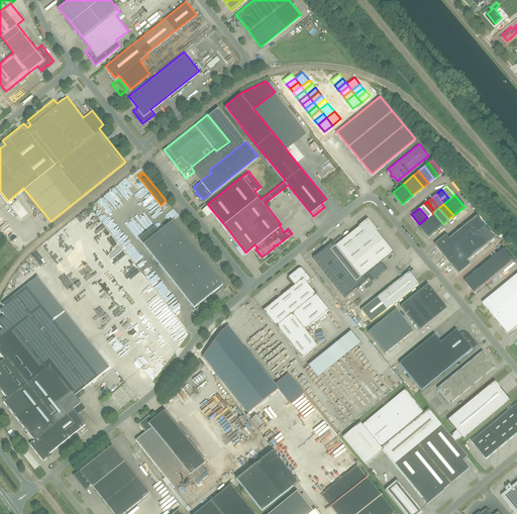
[(433,212),(431,214),(428,216),(438,228),(443,224),(433,212)]
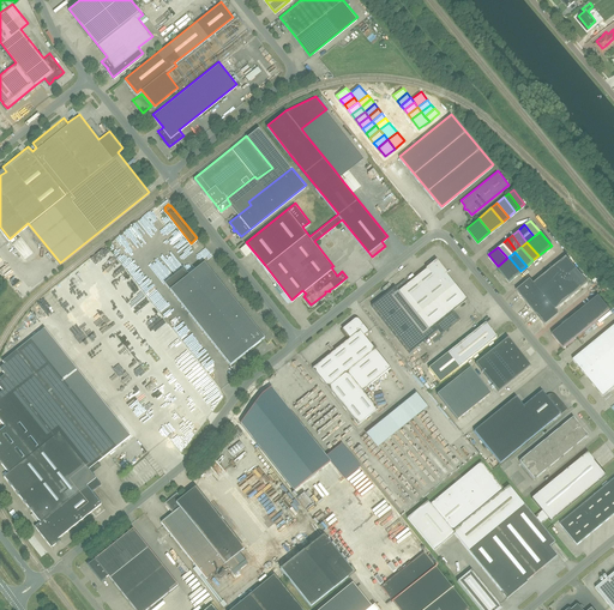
[(567,273),(570,272),(577,266),(566,254),(558,261),(567,273)]
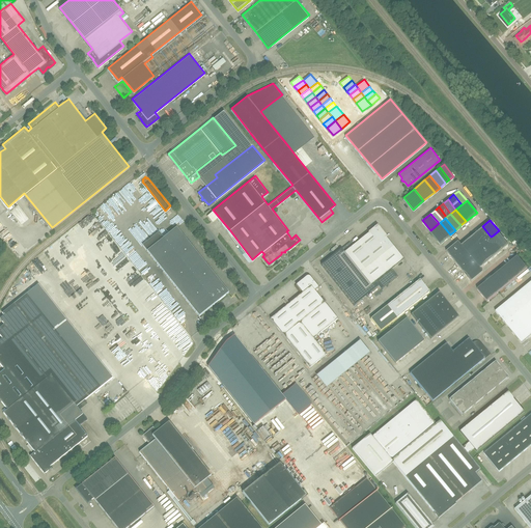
[(379,283),(375,279),(403,256),(386,234),(387,234),(378,222),(368,229),(369,230),(344,250),(341,246),(322,262),(354,303),(379,283)]
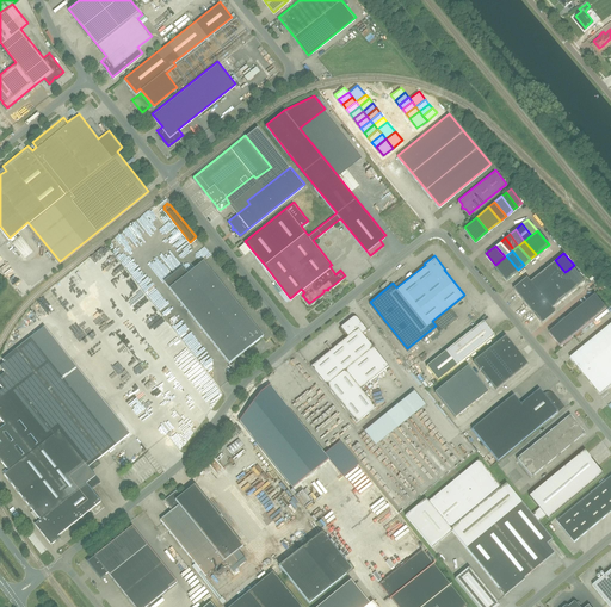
[(506,255),(505,256),(495,265),(507,278),(518,270),(506,255)]
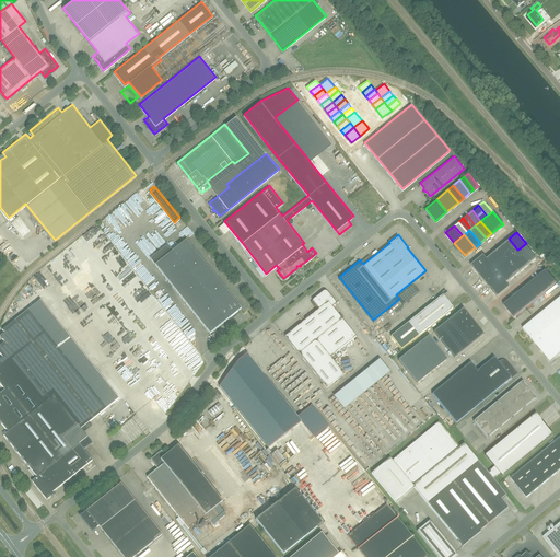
[(241,306),(186,238),(173,248),(167,242),(151,256),(155,262),(155,263),(210,331),(241,306)]
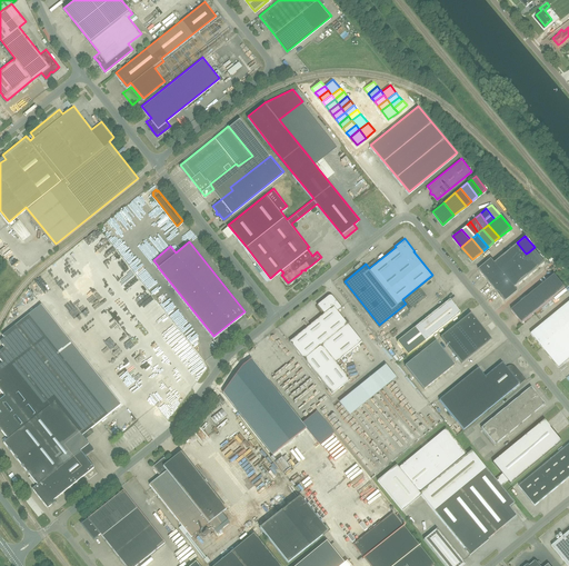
[(521,258),(522,257),(526,254),(517,242),(512,247),(521,258)]
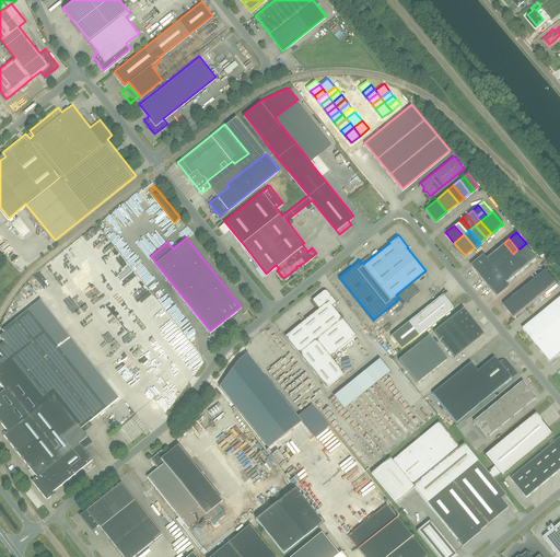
[(123,240),(117,243),(126,254),(131,250),(123,240)]
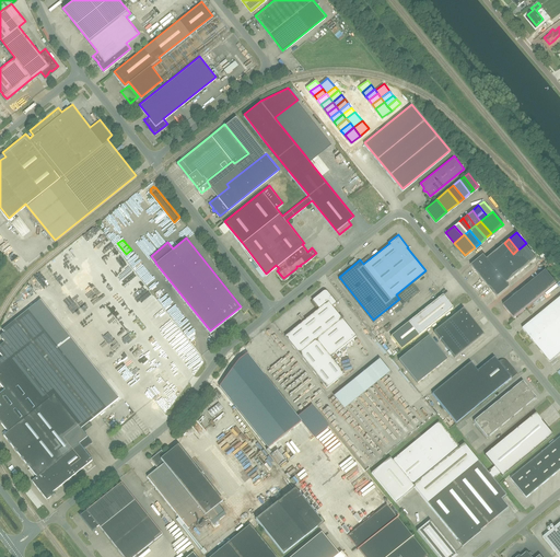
[(513,254),(504,243),(499,246),(509,257),(513,254)]
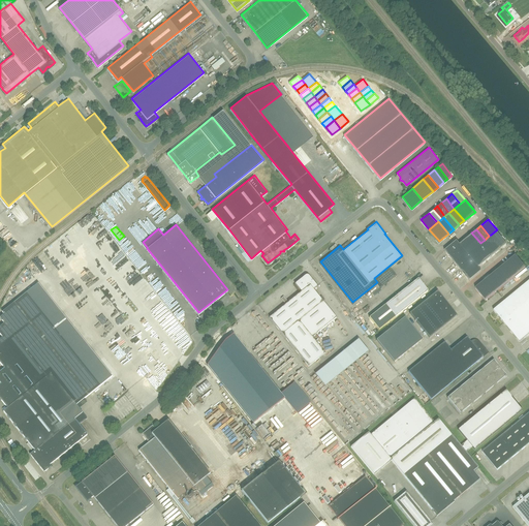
[(491,235),(501,247),(506,242),(497,229),(491,235)]
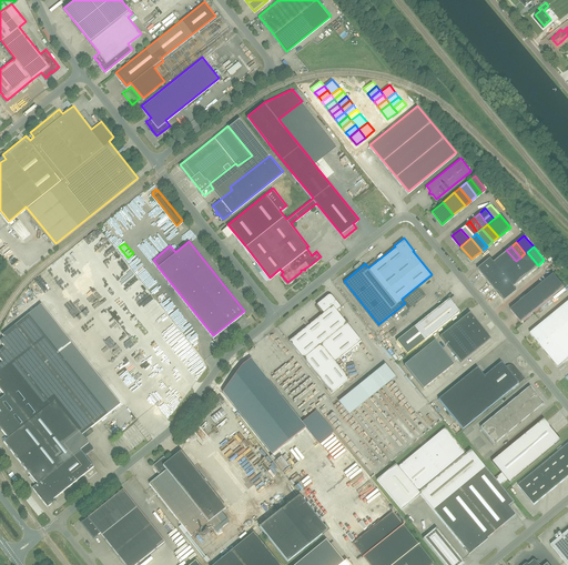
[(516,261),(506,250),(500,255),(509,266),(511,264),(516,261)]
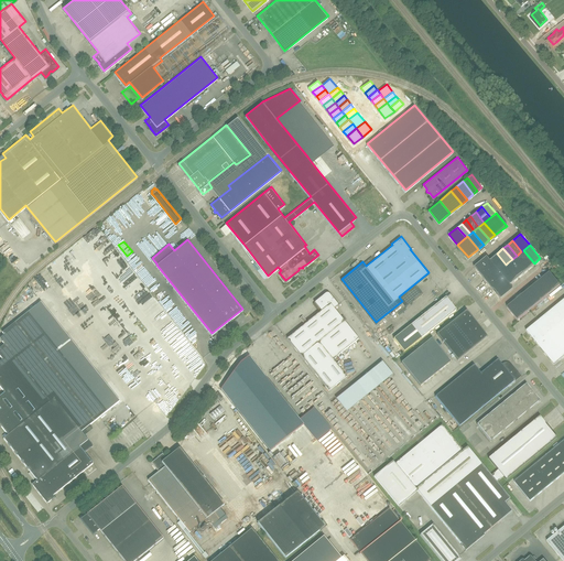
[(518,255),(528,268),(534,263),(523,250),(521,251),(518,255)]
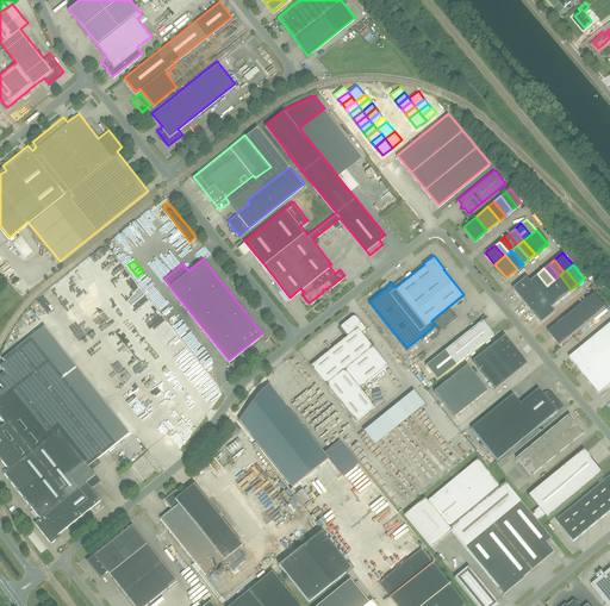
[(540,292),(547,286),(537,274),(530,279),(531,281),(536,286),(540,292)]
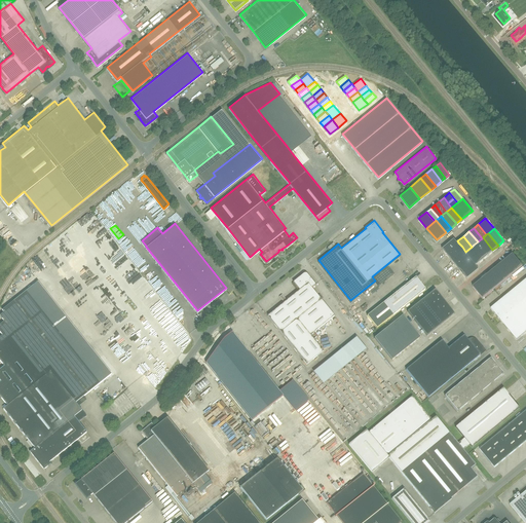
[(442,247),(446,252),(458,243),(457,240),(454,237),(442,247)]
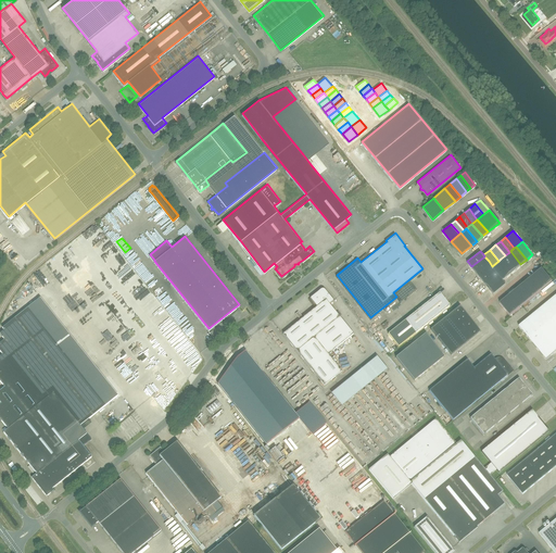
[(509,252),(505,255),(516,268),(520,264),(510,251),(509,252)]
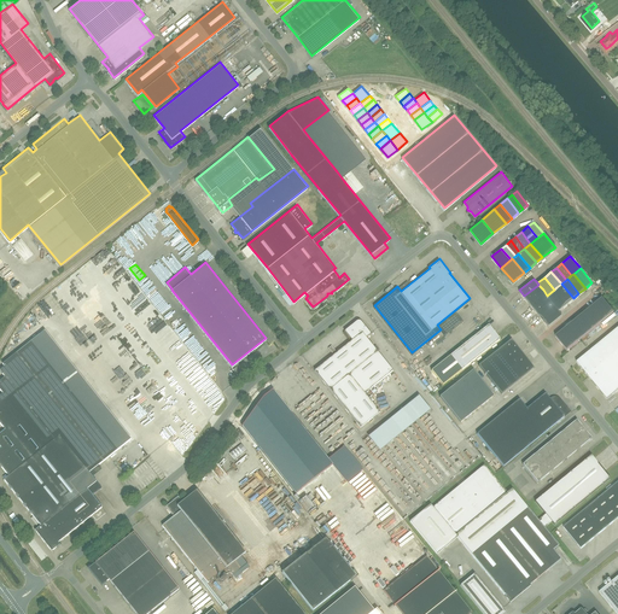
[(557,287),(569,302),(573,298),(561,284),(557,287)]
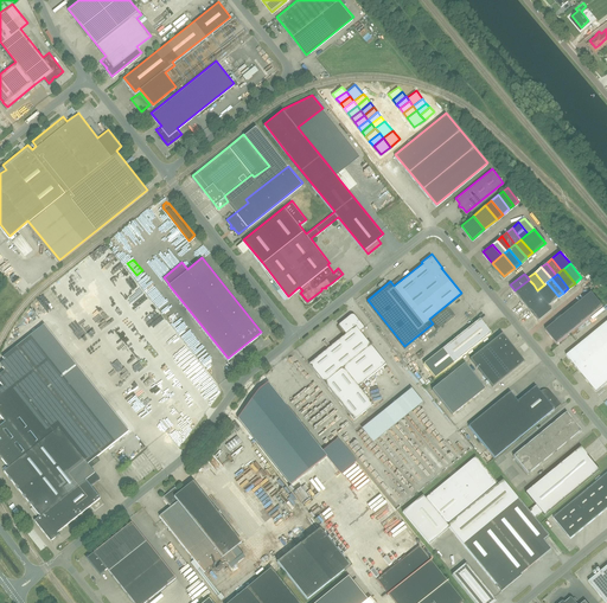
[(529,280),(515,290),(519,296),(534,284),(529,280)]
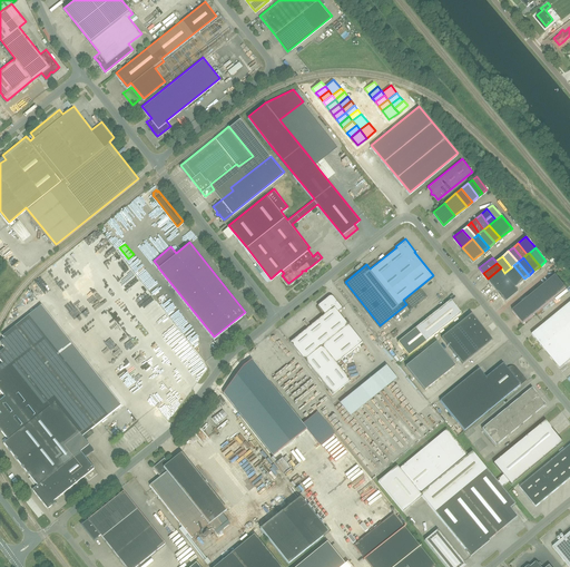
[(504,273),(505,273),(510,279),(514,284),(516,285),(524,279),(513,265),(511,267),(504,273)]
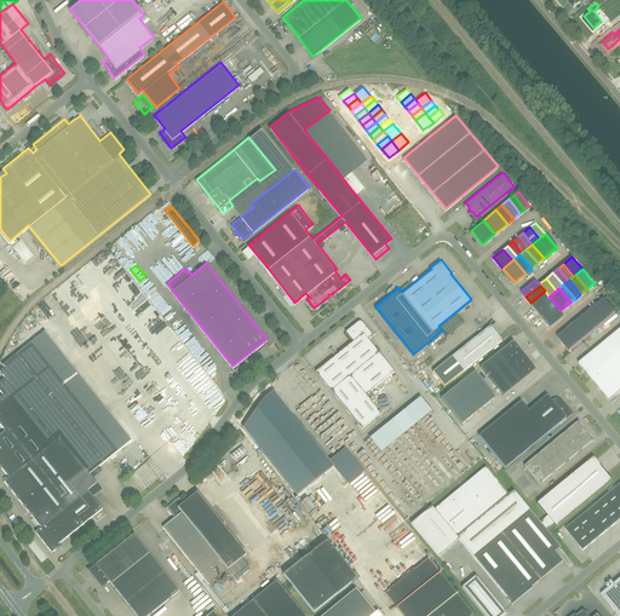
[(545,291),(530,303),(535,309),(550,297),(549,297),(545,291)]
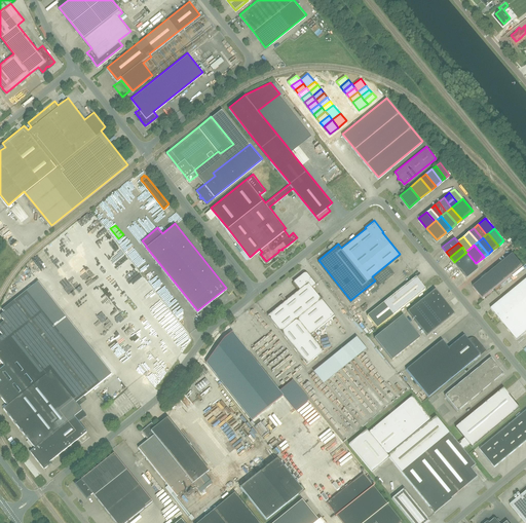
[(466,252),(454,262),(458,267),(471,257),(466,252)]
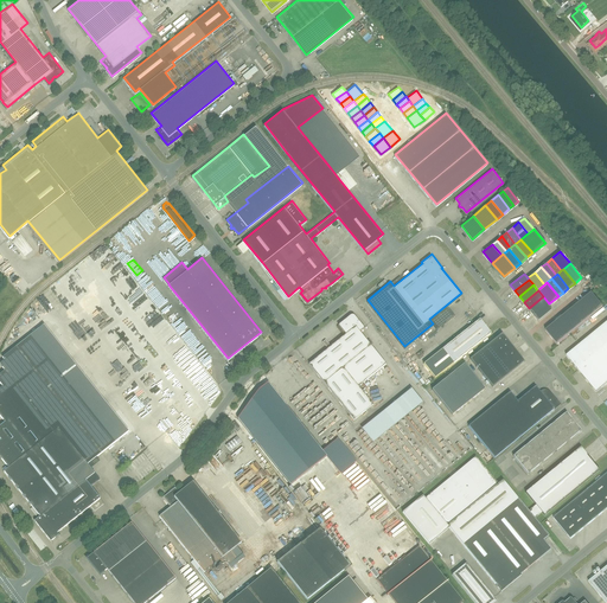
[(604,303),(592,290),(545,328),(557,341),(604,303)]
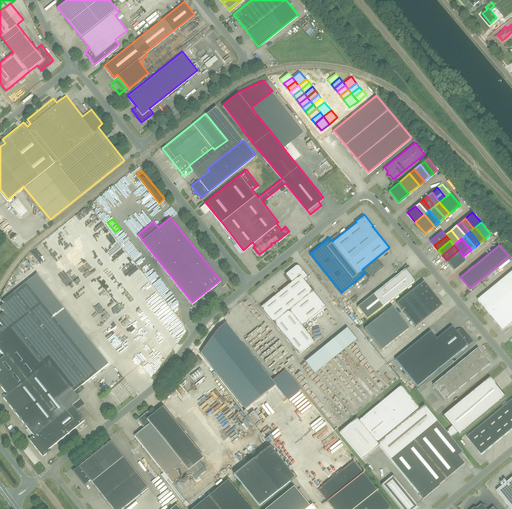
[(446,260),(450,265),(462,255),(458,250),(446,260)]
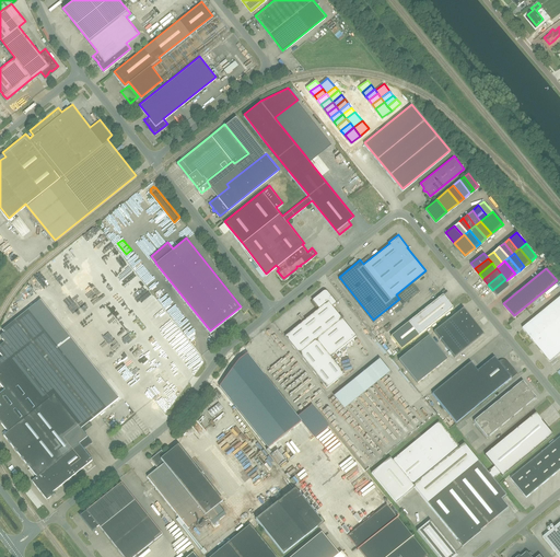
[(505,279),(492,290),(497,296),(510,285),(506,280),(505,279)]
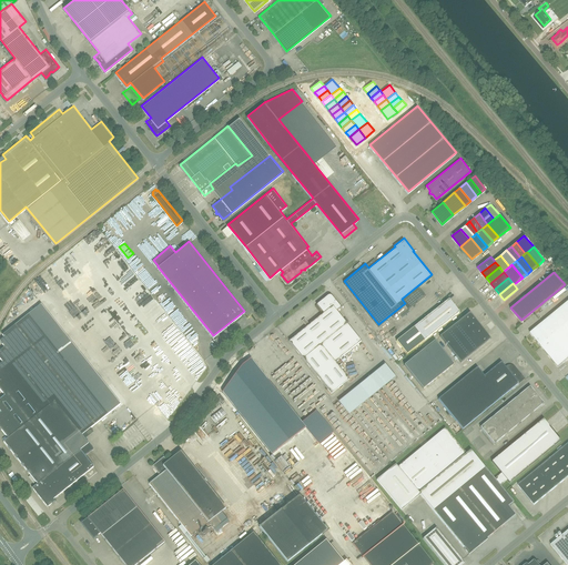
[(332,391),(350,376),(335,360),(361,339),(336,308),(341,304),(332,293),(331,292),(330,292),(328,292),(327,293),(316,302),(324,311),(310,322),(304,315),(302,318),(306,324),(288,339),(332,391)]
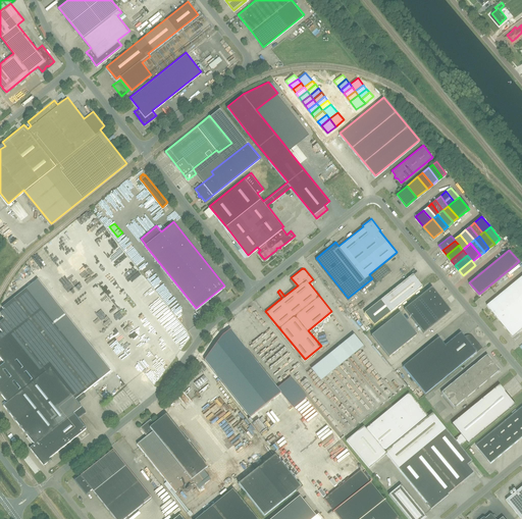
[(422,284),(419,280),(413,272),(364,311),(374,323),(390,310),(422,284)]
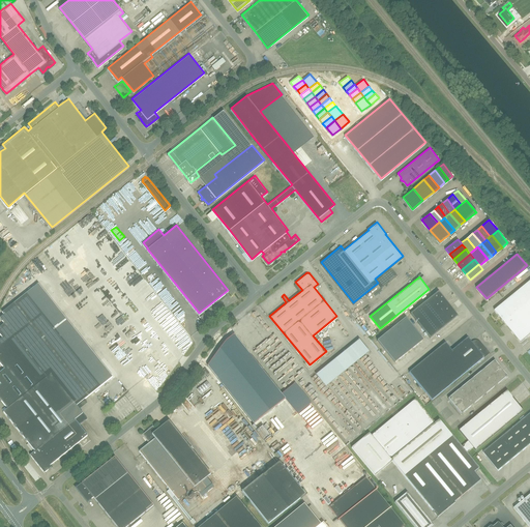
[(529,279),(495,309),(510,327),(529,311),(529,279)]
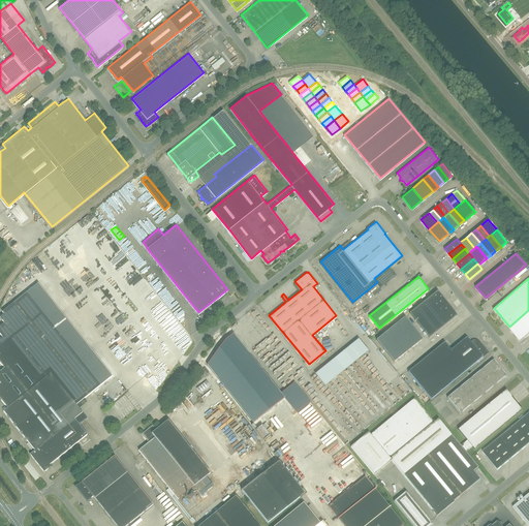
[(437,288),(409,311),(429,335),(457,313),(437,288)]
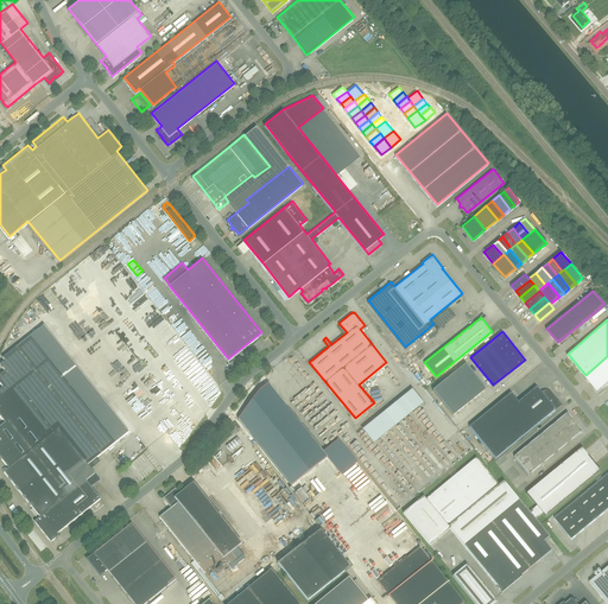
[(35,519),(51,539),(59,533),(57,531),(100,496),(86,478),(95,471),(88,462),(115,440),(63,374),(49,385),(17,344),(2,355),(5,357),(0,361),(0,362),(5,368),(0,372),(0,380),(2,385),(0,386),(0,413),(5,420),(0,423),(0,436),(1,438),(0,438),(0,455),(8,465),(4,469),(39,514),(35,519)]
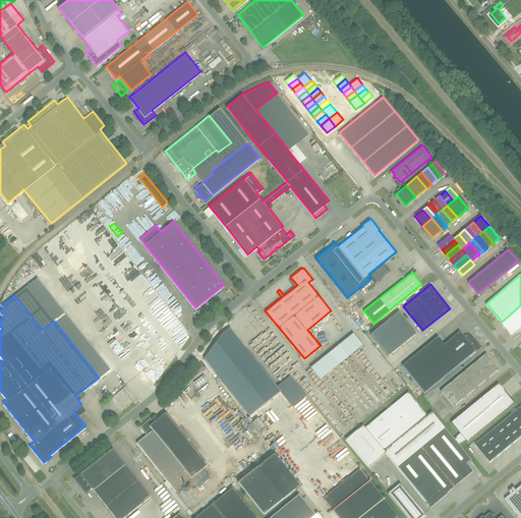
[(520,305),(502,322),(512,335),(520,327),(520,305)]
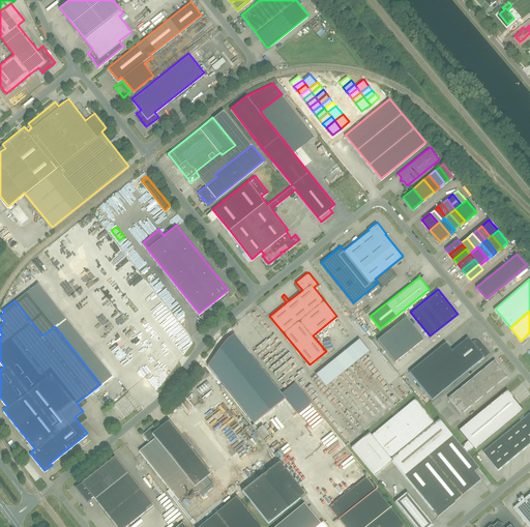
[(406,315),(377,338),(394,360),(423,338),(406,315)]
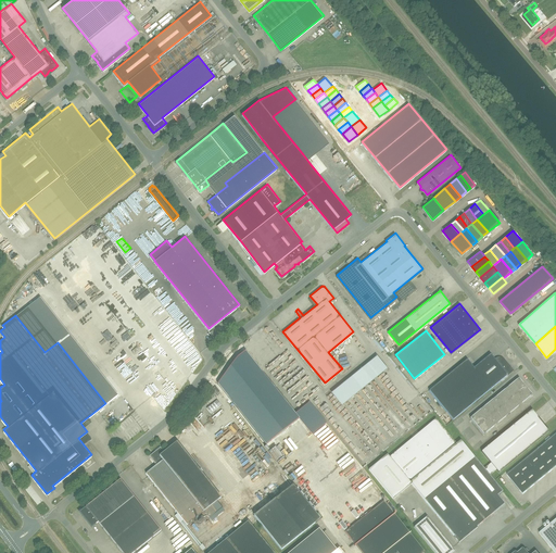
[(217,381),(228,394),(266,442),(299,416),(295,411),(261,368),(245,349),(237,355),(217,381)]
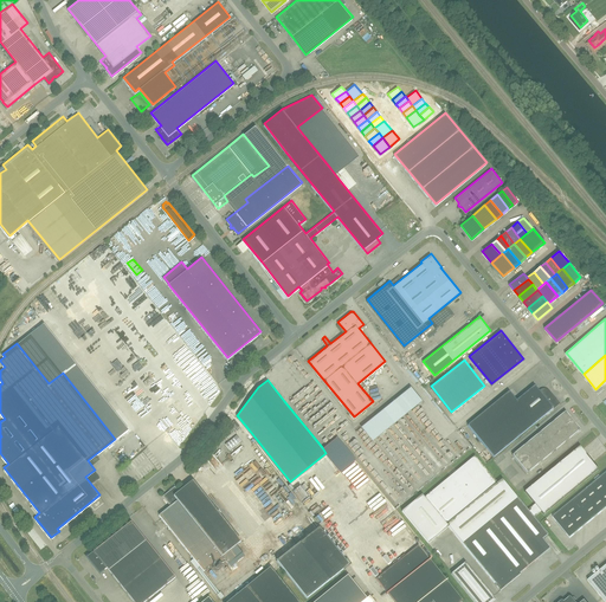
[(553,406),(559,401),(549,389),(548,388),(546,387),(543,387),(542,387),(540,388),(539,388),(534,383),(516,397),(509,388),(468,422),(494,454),(553,406)]
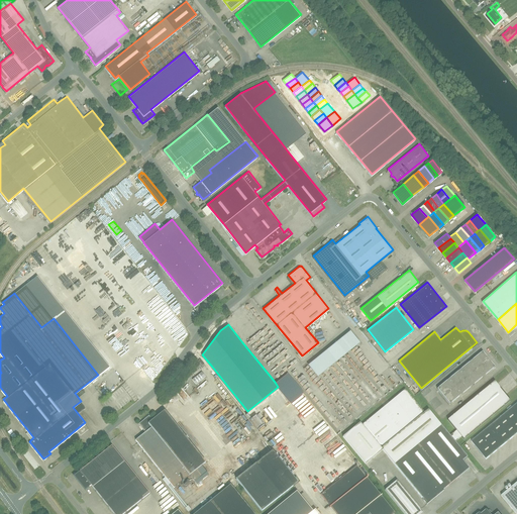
[(360,340),(350,328),(308,363),(317,375),(360,340)]
